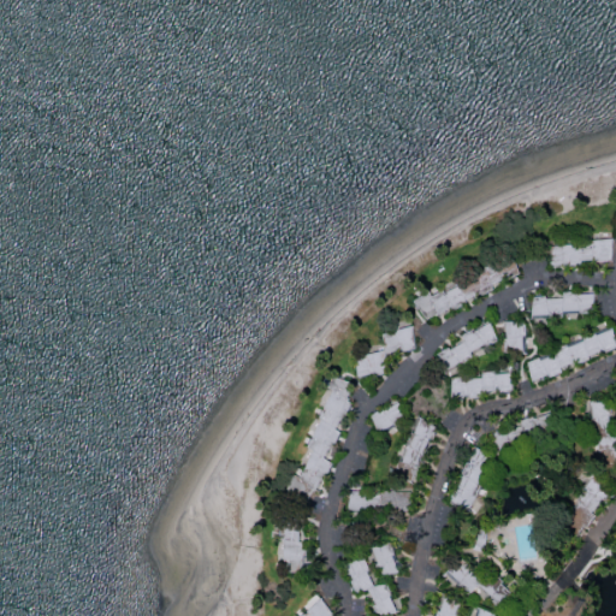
[(552,268),(554,247),(596,243),(596,241),(615,241),(612,262),(600,264),(599,260),(582,261),(581,265),(552,268)]
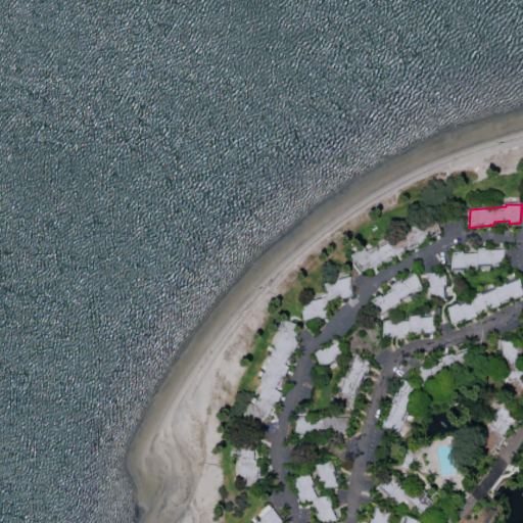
[(364,272),(351,256),(366,248),(368,252),(390,240),(390,237),(399,233),(402,236),(414,232),(414,228),(437,216),(442,234),(432,238),(429,234),(418,239),(420,248),(410,252),(405,248),(395,253),(396,258),(385,266),(381,260),(372,266),(373,268),(364,272)]
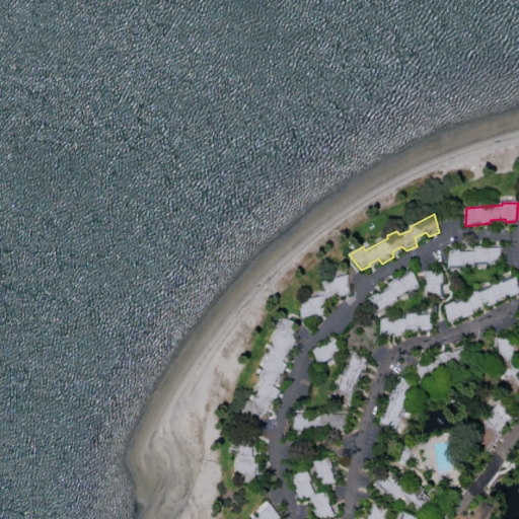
[(449,267),(451,251),(461,250),(461,253),(476,252),(476,246),(486,245),(487,249),(502,248),(501,266),(491,266),(491,264),(475,265),(475,269),(463,269),(462,266),(449,267)]
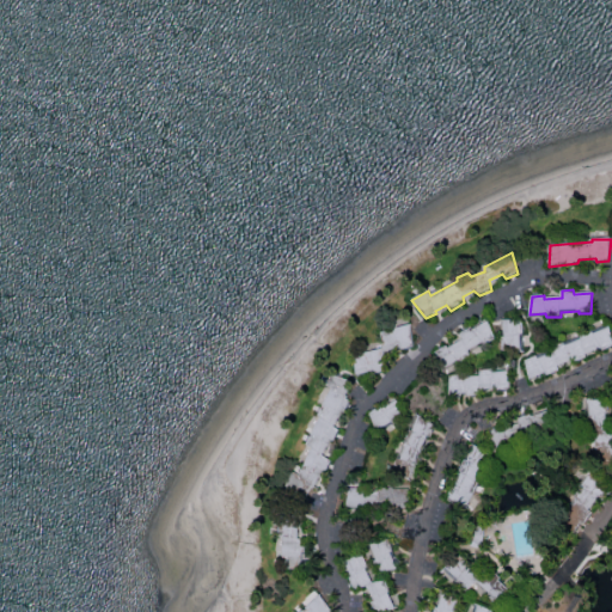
[(524,353),(502,352),(502,320),(524,322),(524,353)]
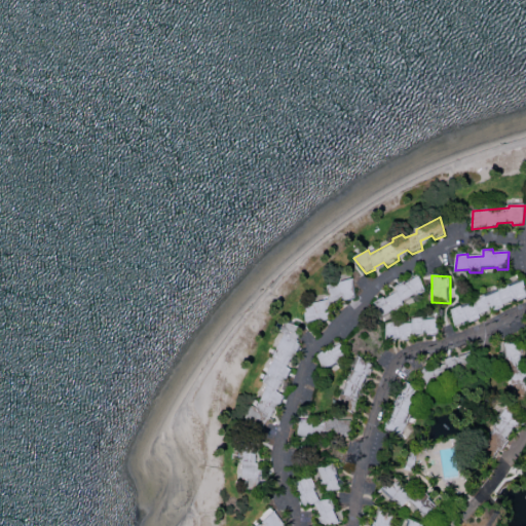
[(381,320),(375,303),(385,298),(386,300),(399,293),(397,287),(405,283),(406,285),(420,277),(426,295),(418,298),(416,296),(404,303),(405,308),(396,313),(393,312),(381,320)]
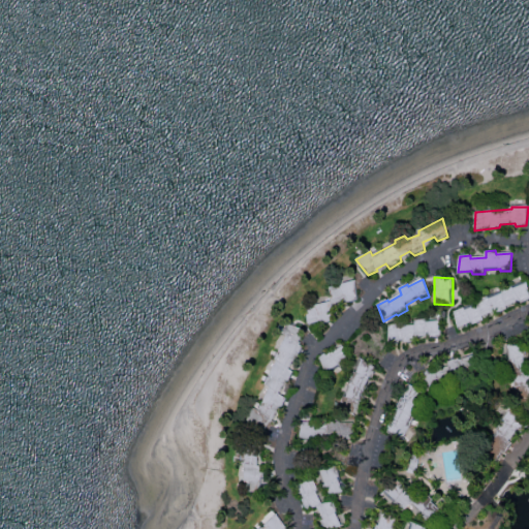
[(309,325),(307,307),(332,302),(331,288),(356,282),(358,301),(344,304),(343,302),(332,305),(333,321),(323,323),(322,321),(309,325)]
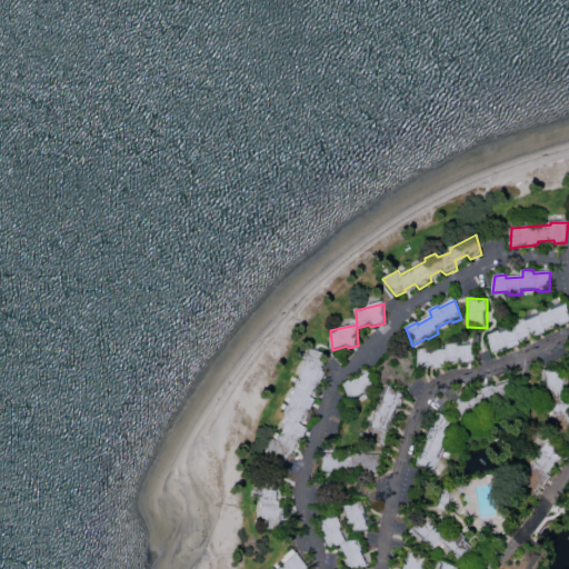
[(492,352),(489,337),(500,331),(502,335),(516,329),(515,325),(525,320),(527,322),(541,317),(540,313),(550,309),(552,311),(568,305),(568,309),(568,325),(559,329),(557,326),(546,331),(546,335),(537,338),(533,335),(519,341),(520,346),(509,350),(507,347),(492,352)]
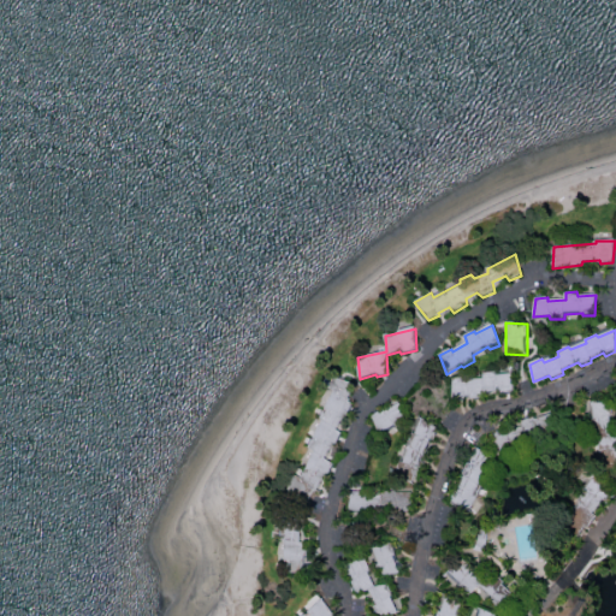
[(452,398),(454,378),(465,377),(466,380),(484,378),(485,372),(496,372),(497,375),(515,374),(514,392),(502,394),(501,390),(484,392),(483,397),(472,398),(471,396),(452,398)]
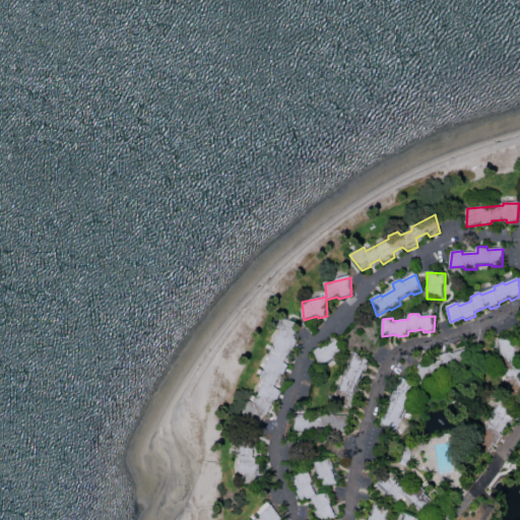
[(242,415),(250,400),(254,404),(265,381),(261,378),(273,354),(269,351),(281,330),(277,327),(282,318),(305,326),(295,339),(301,344),(295,352),(290,352),(284,364),(288,366),(282,375),(279,375),(274,387),(281,392),(276,402),(270,400),(260,421),(242,415)]
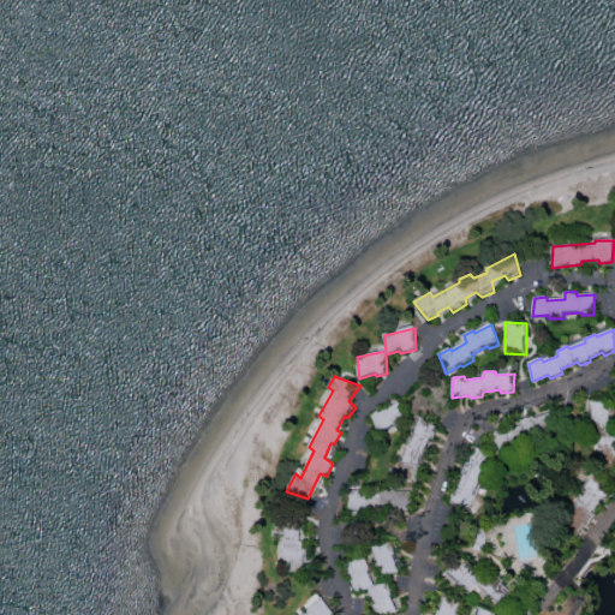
[(593,400),(611,401),(613,416),(609,416),(610,431),(614,431),(614,451),(614,452),(614,464),(601,464),(598,430),(590,429),(590,419),(593,418),(593,400)]
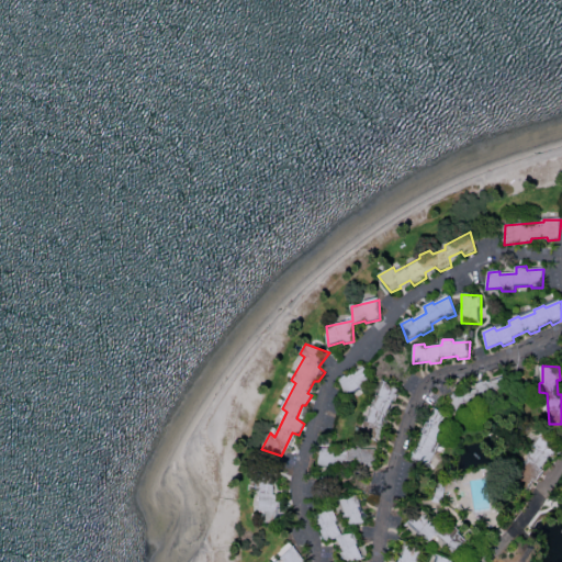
[(347,397),(339,378),(349,373),(351,375),(366,368),(372,385),(361,391),(360,390),(347,397)]
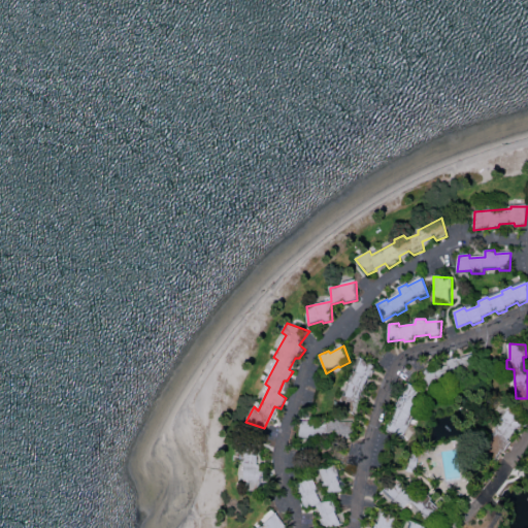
[(427,390),(424,371),(434,368),(435,370),(449,366),(448,361),(457,358),(459,359),(473,355),(475,373),(469,375),(468,373),(451,380),(452,385),(442,388),(440,386),(427,390)]
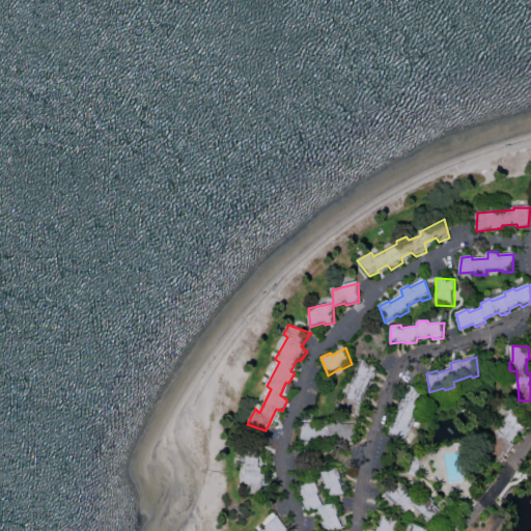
[(356,416),(342,406),(363,358),(378,368),(374,379),(371,379),(356,416)]
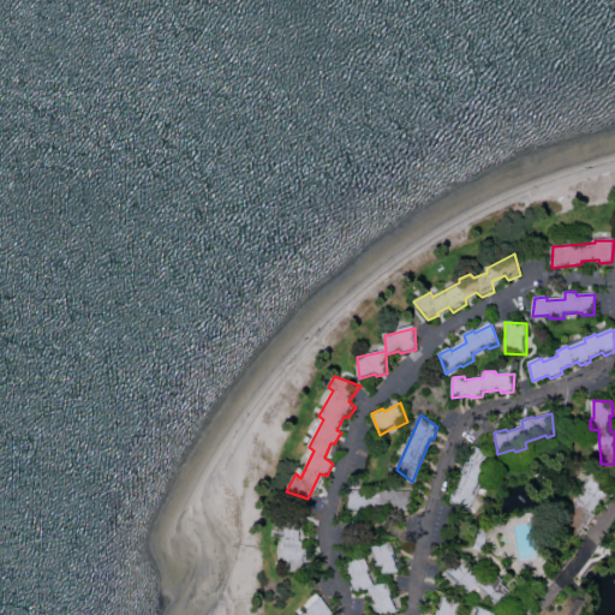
[(469,514),(449,501),(454,490),(457,491),(464,476),(463,473),(467,463),(471,463),(478,447),(496,459),(491,467),(488,467),(479,484),(482,485),(476,496),(477,497),(469,514)]
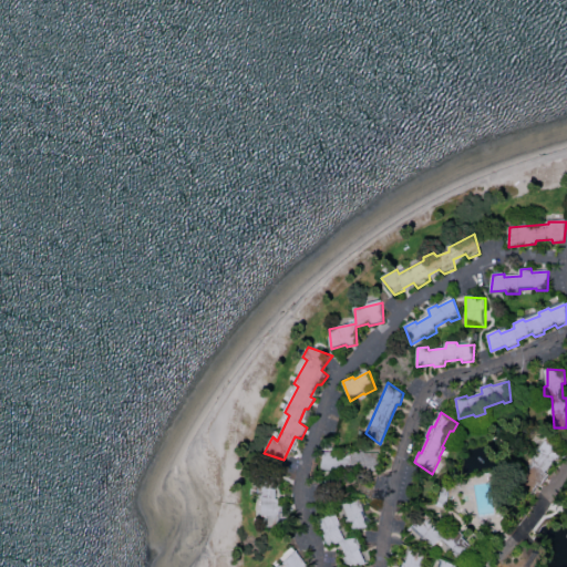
[(531,494),(519,482),(524,474),(527,475),(536,463),(533,461),(549,436),(565,451),(547,474),(548,475),(542,485),(538,483),(531,494)]
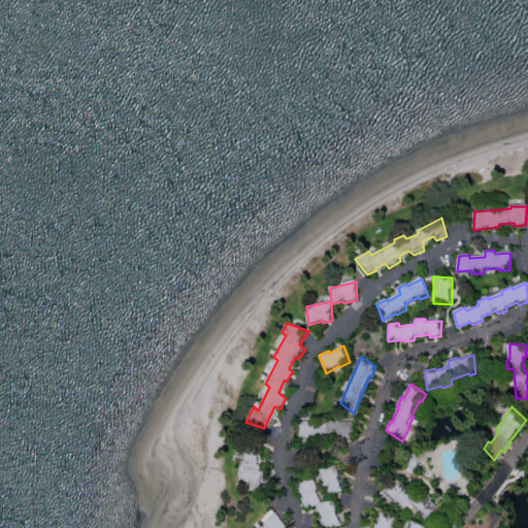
[(299,440),(303,422),(314,422),(314,424),(327,425),(329,419),(338,420),(338,422),(355,422),(352,439),(299,440)]
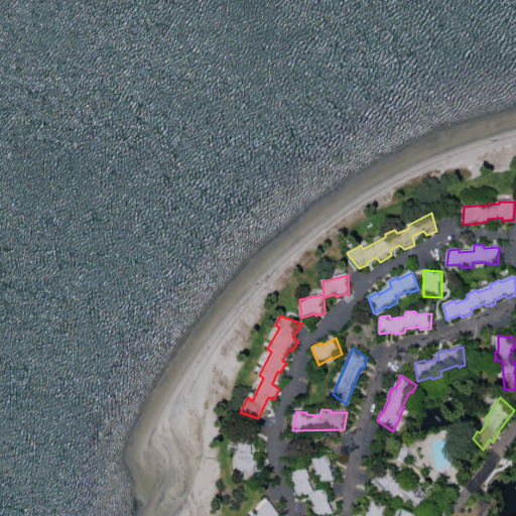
[(255,479),(238,479),(239,468),(234,467),(234,454),(236,454),(236,444),(231,443),(232,426),(257,427),(255,479)]
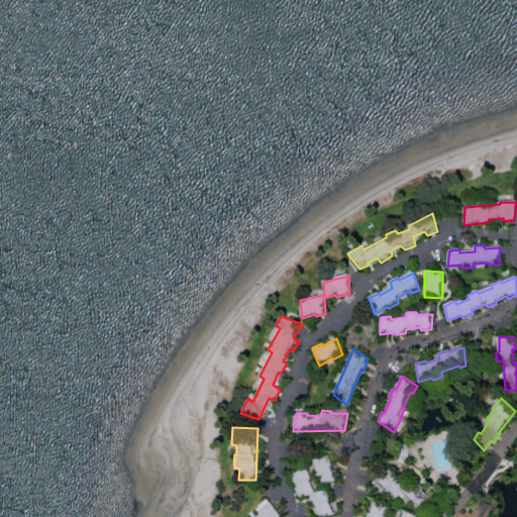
[(444,459),(445,469),(447,469),(446,439),(434,440),(435,462),(438,462),(438,459),(444,459)]
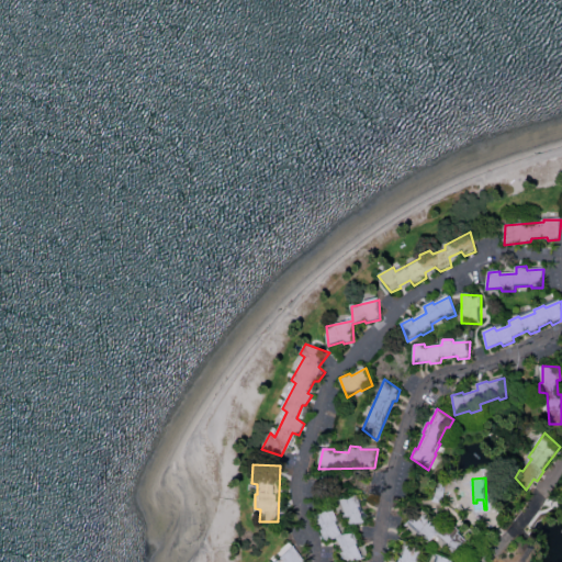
[(338,499),(357,496),(368,523),(348,524),(338,499)]
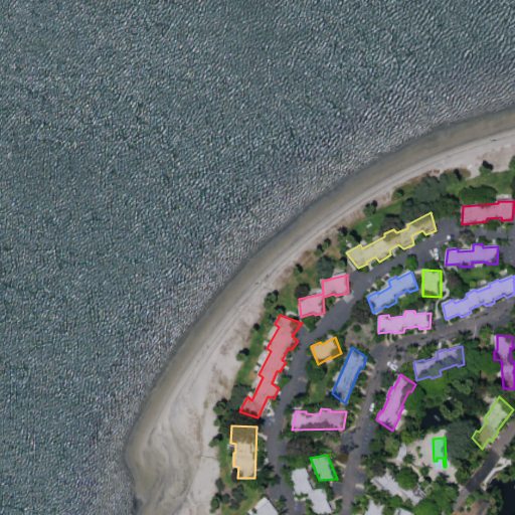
[(333,512),(321,514),(317,514),(306,493),(298,494),(290,472),(306,467),(310,478),(308,479),(314,491),(323,489),(333,512)]
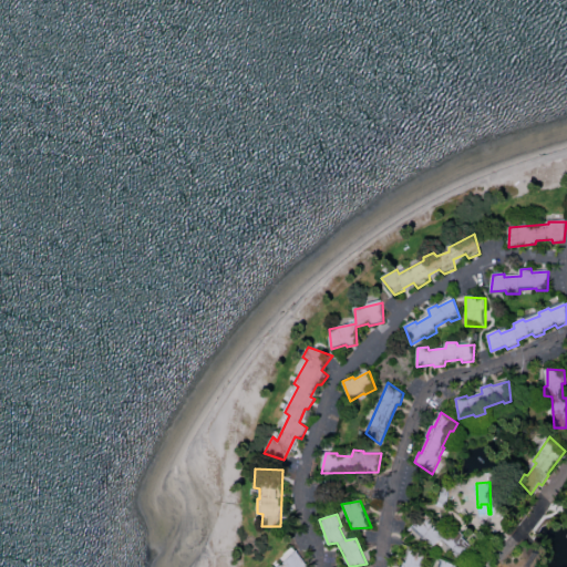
[(432,547),(423,539),(425,537),(413,526),(426,515),(435,523),(434,525),(445,533),(452,527),(475,547),(460,559),(452,553),(453,549),(442,539),(432,547)]
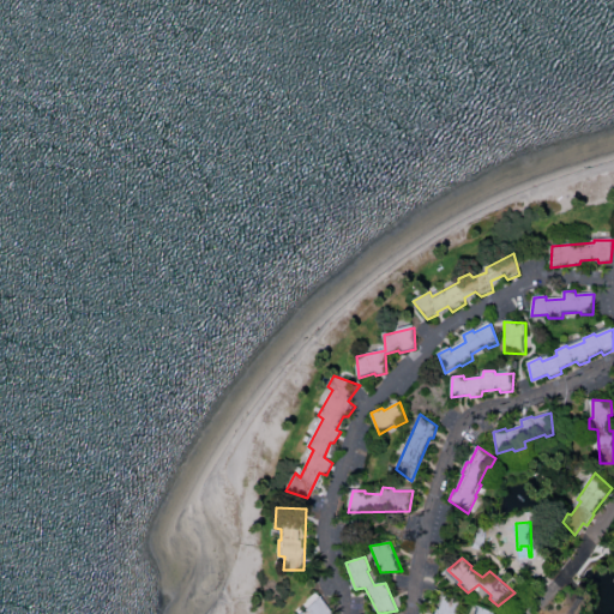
[(437,613),(438,611),(440,611),(446,594),(464,602),(461,613),(437,613)]
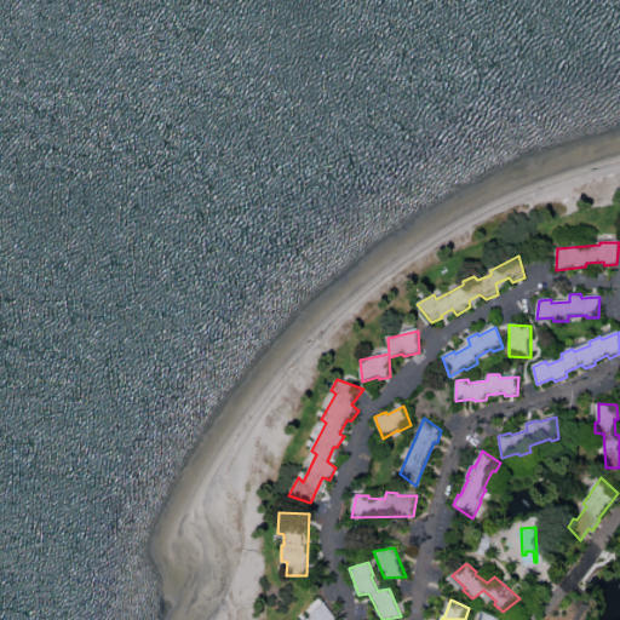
[(305,619),(322,606),(336,619),(305,619)]
